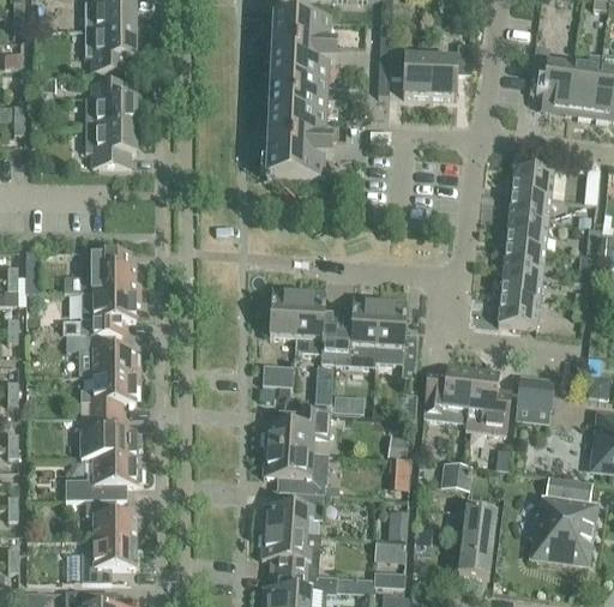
[(14,14),(25,14),(25,0),(14,0),(14,14)]
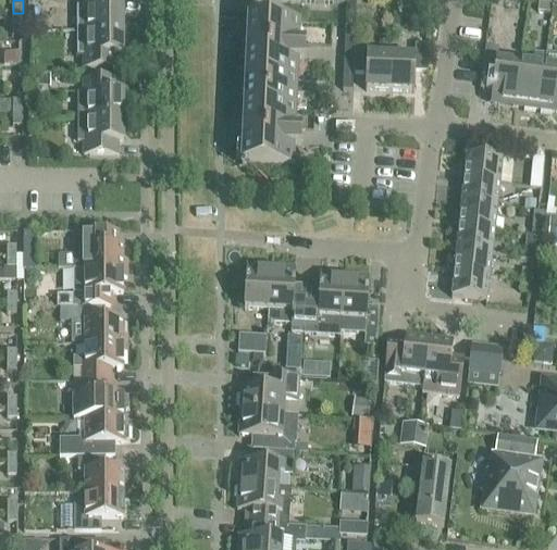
[(83,0),(83,1),(76,1),(76,26),(122,26),(122,1),(116,1),(116,0),(83,0)]
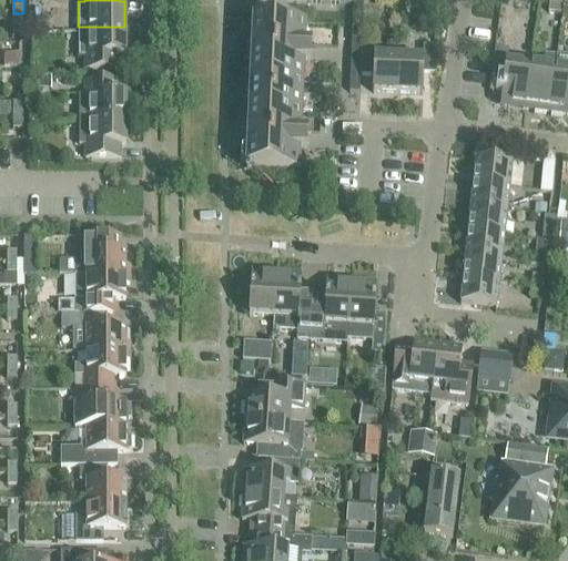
[(549,0),(548,7),(561,9),(563,0),(549,0)]
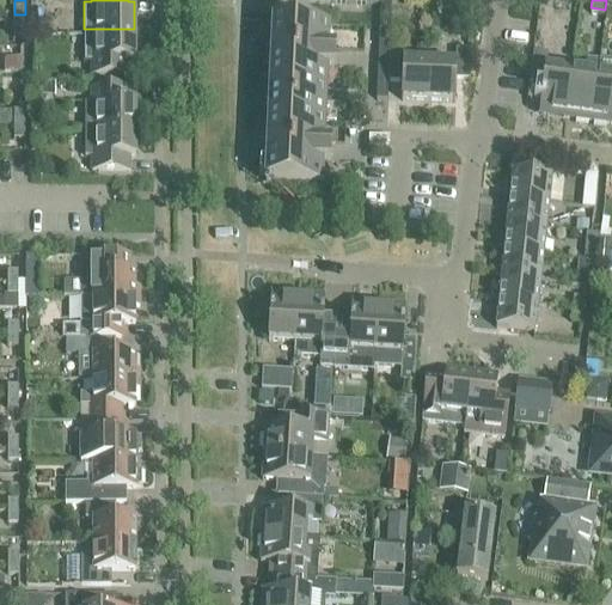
[(391,4),(380,2),(379,13),(390,13),(391,4)]
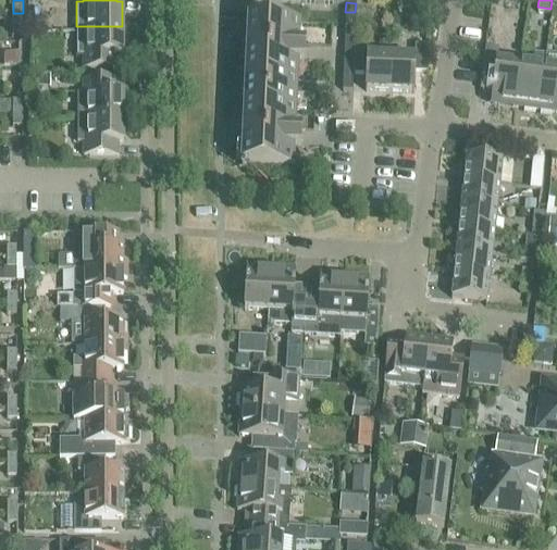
[(355,12),(345,12),(345,21),(355,22),(355,12)]
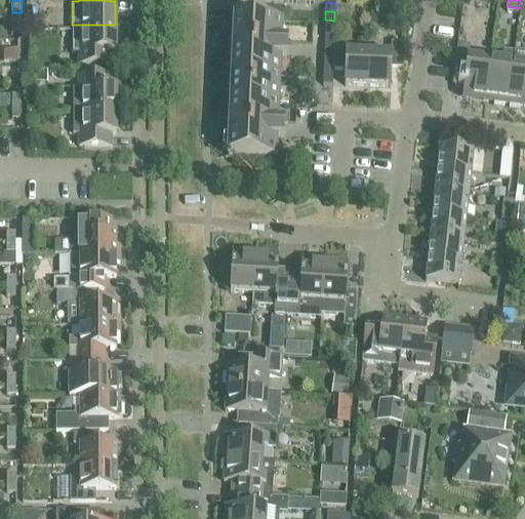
[(22,12),(12,12),(12,24),(23,24),(22,12)]
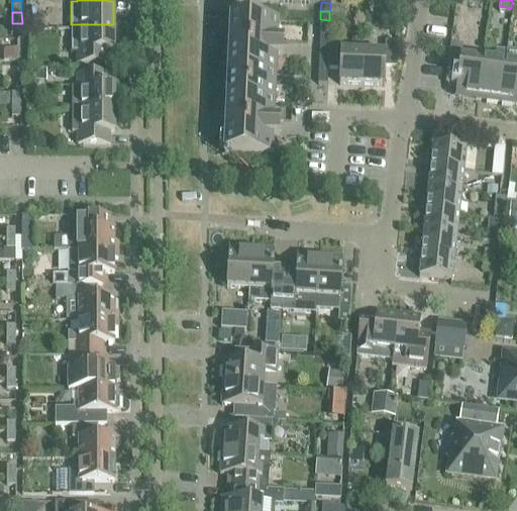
[(283,37),(276,36),(277,16),(230,14),(229,42),(283,44),(283,37)]
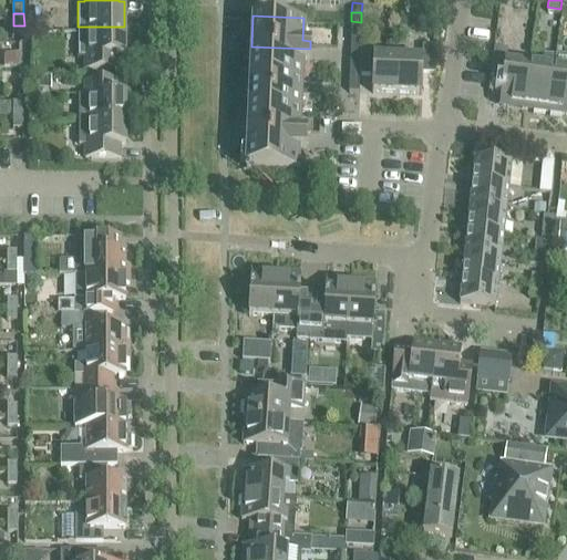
[(361,22),(351,21),(350,31),(360,31),(361,22)]
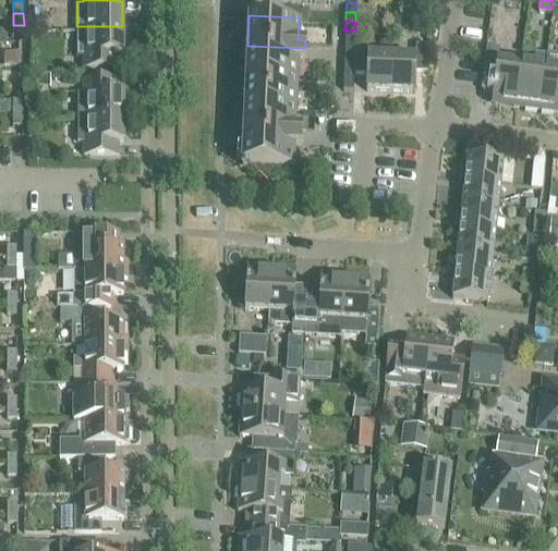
[(83,50),(83,63),(117,63),(117,50),(122,50),(122,26),(76,26),(76,50),(83,50)]
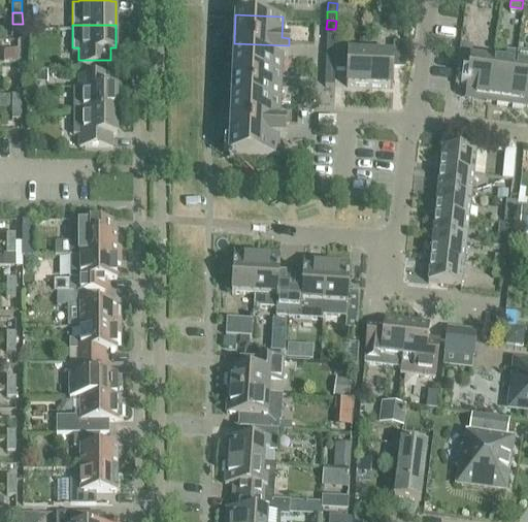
[(335,29),(326,29),(326,37),(335,37),(335,29)]
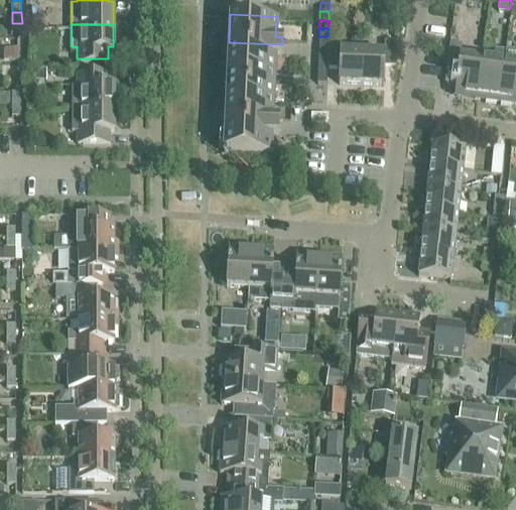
[(328,36),(318,36),(318,44),(328,45),(328,37),(328,36)]
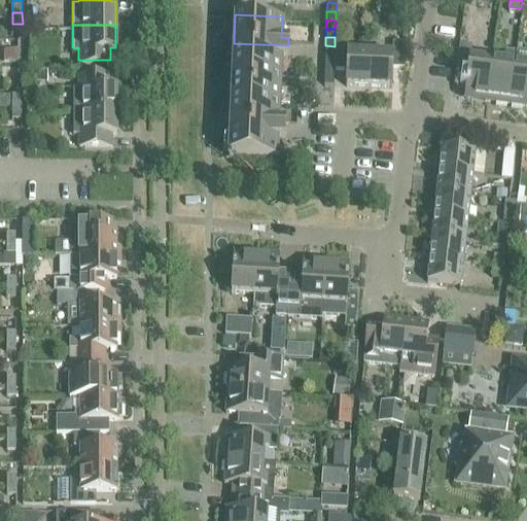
[(367,81),(391,82),(391,63),(403,63),(405,37),(392,37),(392,49),(370,48),(367,81)]
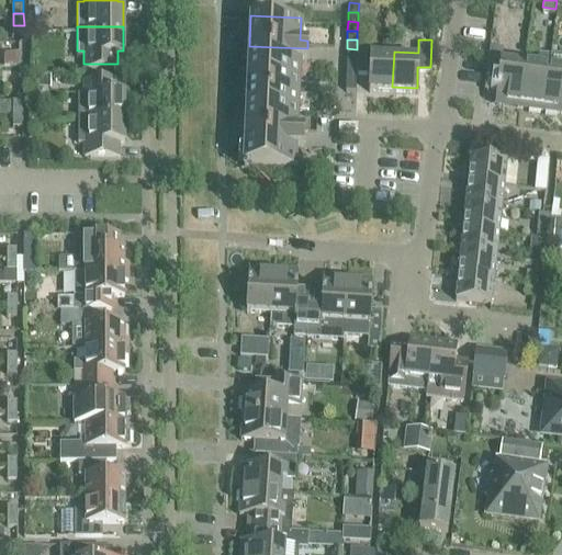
[(356,68),(356,69),(369,69),(368,86),(392,87),(394,52),(370,51),(370,42),(357,41),(357,49),(356,58),(356,68)]
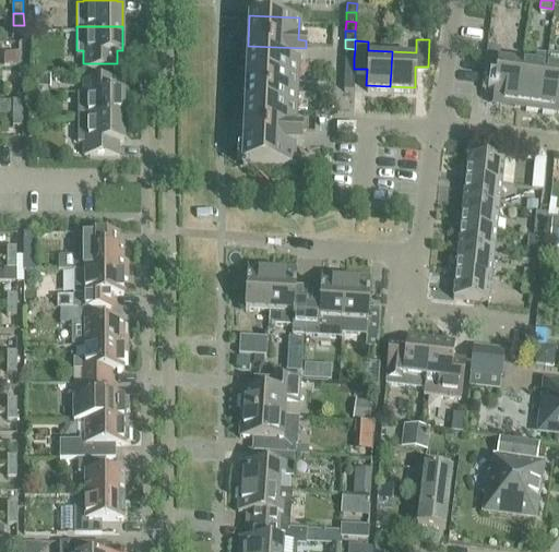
[(491,99),(516,103),(522,59),(498,56),(500,43),(487,42),(483,69),(496,70),(491,99)]
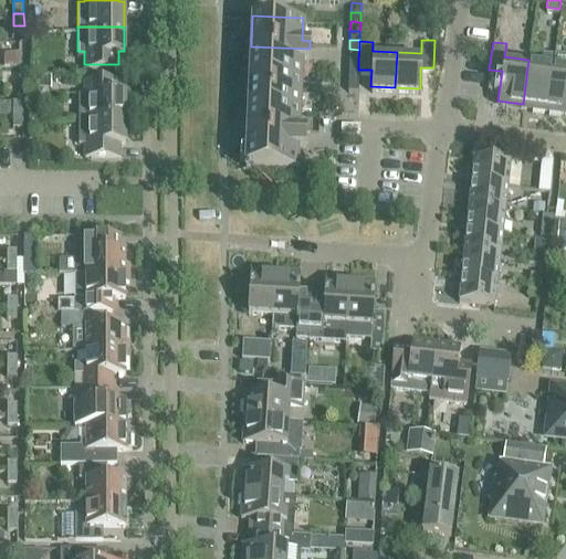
[(19,46),(19,62),(31,62),(31,46),(19,46)]
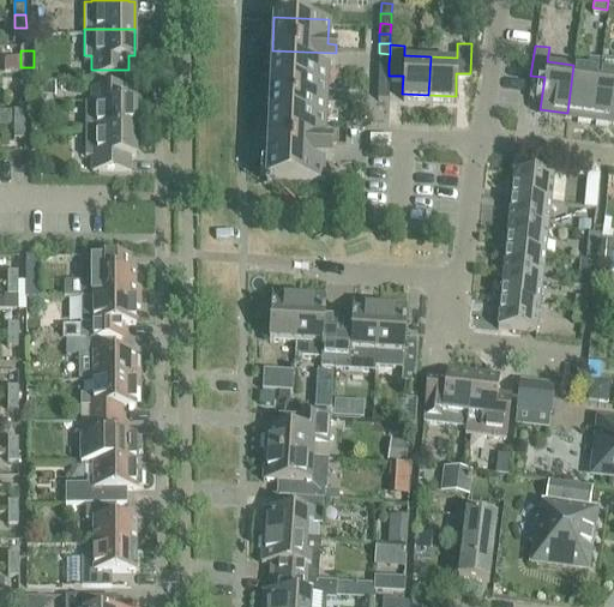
[(335,61),(336,53),(272,50),(271,82),(325,85),(326,61),(335,61)]
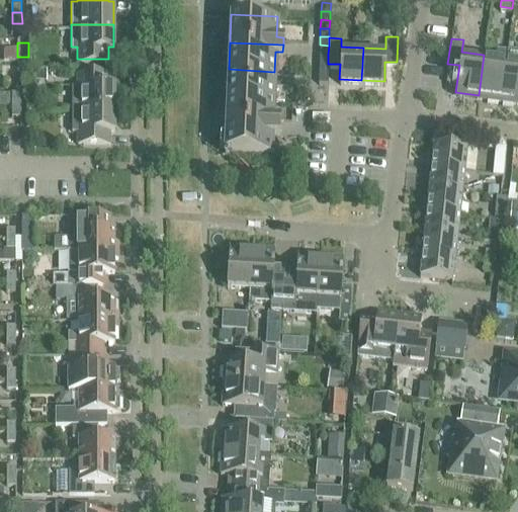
[(329,46),(320,45),(319,54),(328,54),(329,46)]
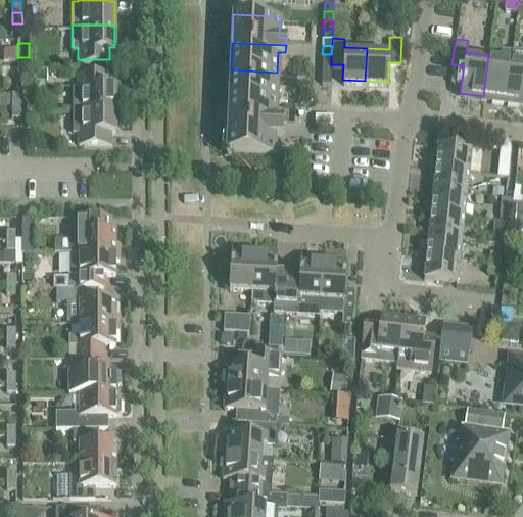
[(483,96),(505,99),(512,46),(502,45),(500,57),(488,55),(483,96)]
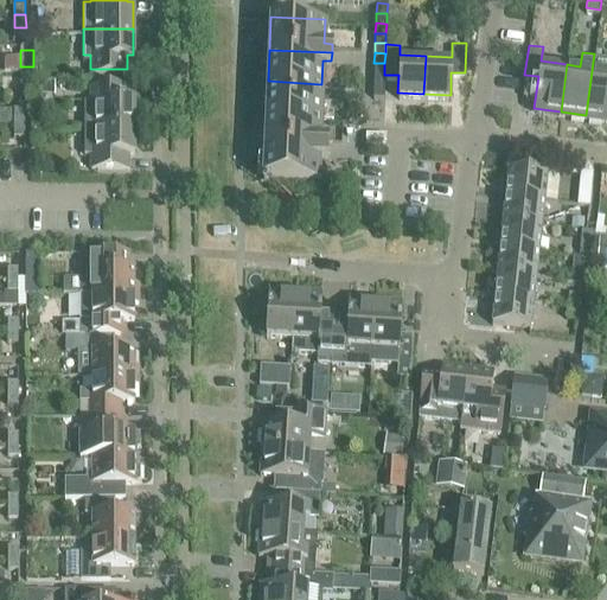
[(606,55),(594,53),(586,115),(606,117),(606,55)]
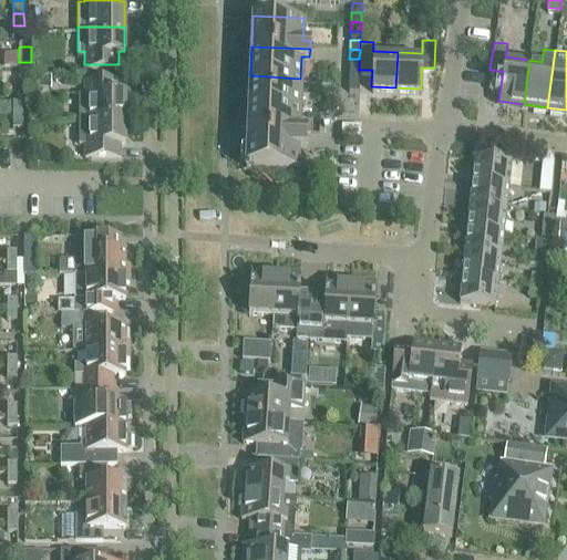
[(359,59),(349,59),(349,68),(359,69),(359,59)]
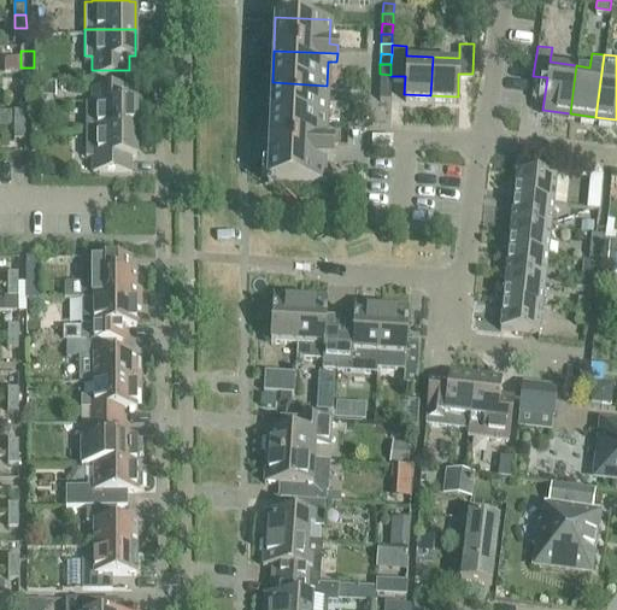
[(33,80),(34,68),(21,68),(21,80),(33,80)]
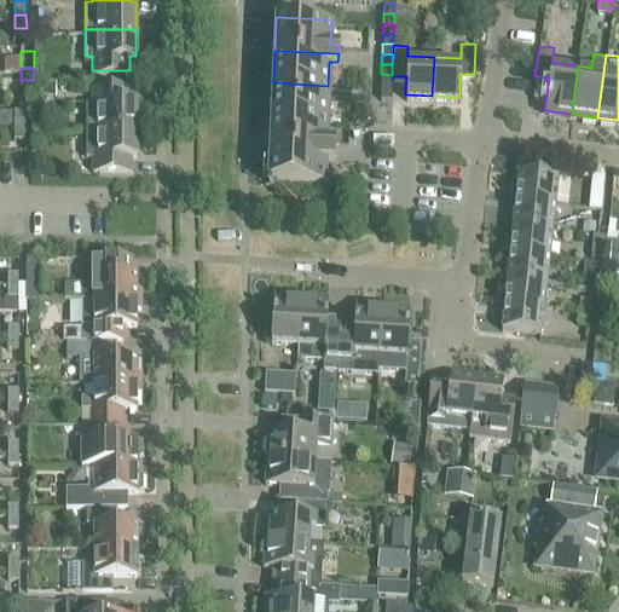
[(392,75),(381,74),(381,85),(392,85),(392,76),(392,75)]
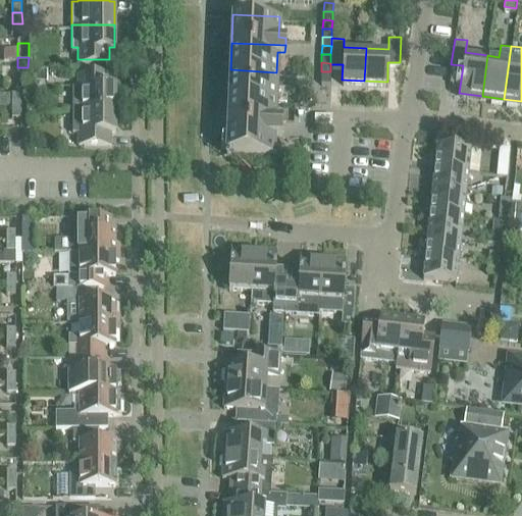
[(47,65),(30,65),(30,76),(47,76),(47,65)]
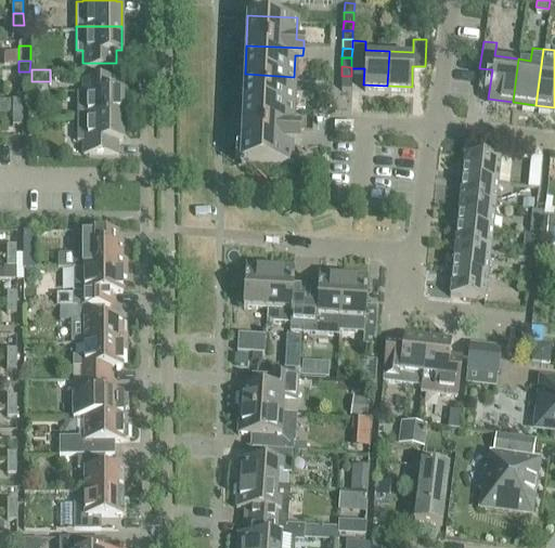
[(293,104),(294,77),(245,74),(243,102),(293,104)]
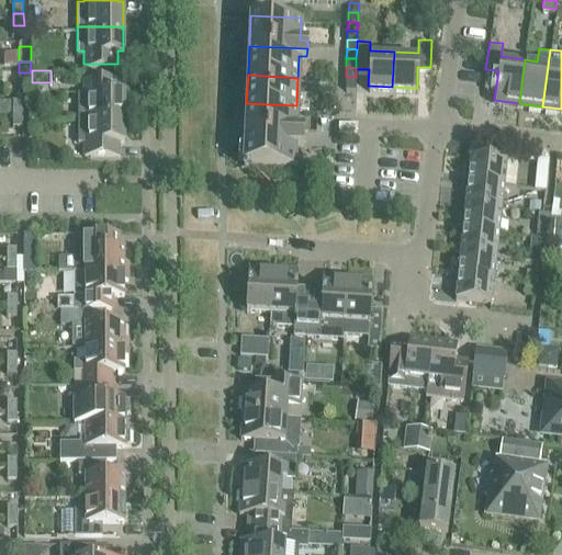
[(83,89),(77,89),(77,114),(123,113),(123,89),(117,89),(117,76),(83,76),(83,89)]
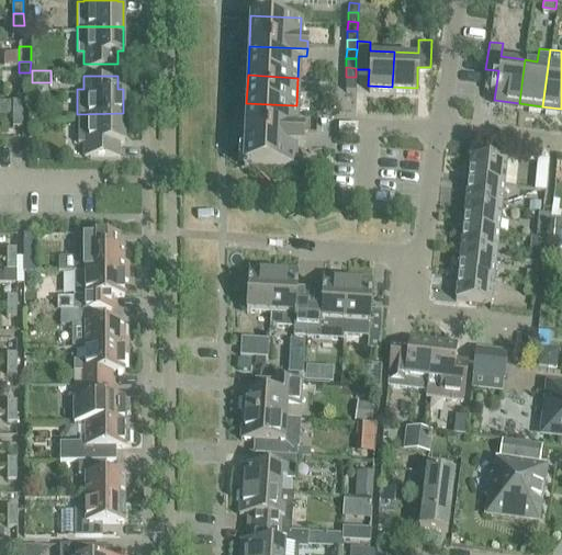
[(356,77),(346,77),(345,86),(355,86),(356,77)]
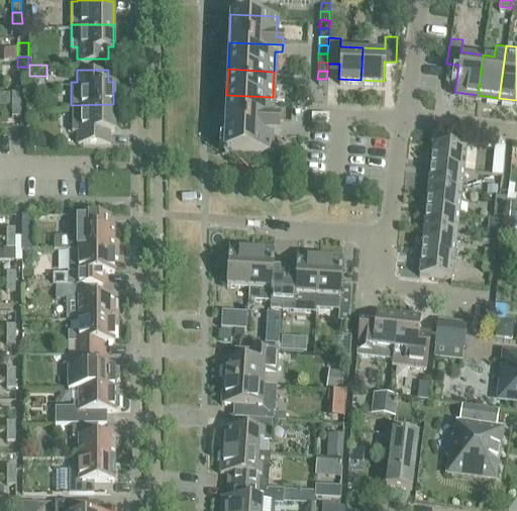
[(0,99),(12,100),(21,100),(21,88),(0,88),(0,99)]
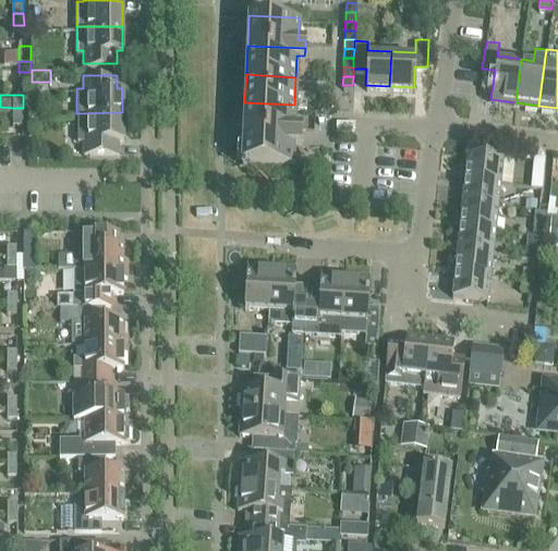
[(293,125),(294,105),(244,102),(243,132),(301,134),(302,126),(293,125)]
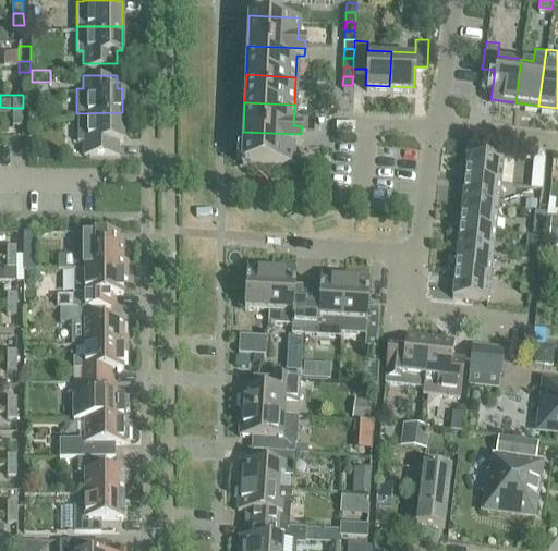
[(23,122),(23,108),(13,108),(13,122),(23,122)]
